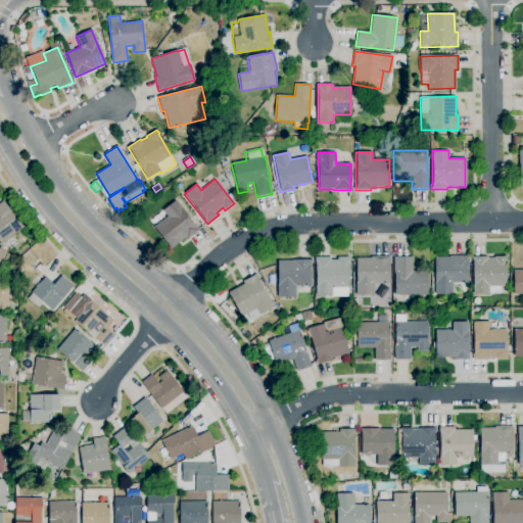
[(171,248),(149,221),(175,200),(198,231),(187,240),(185,238),(171,248)]
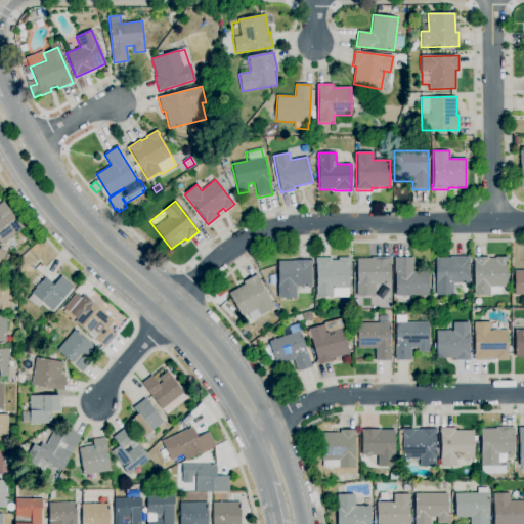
[(1,245),(0,243),(0,204),(3,202),(24,228),(1,245)]
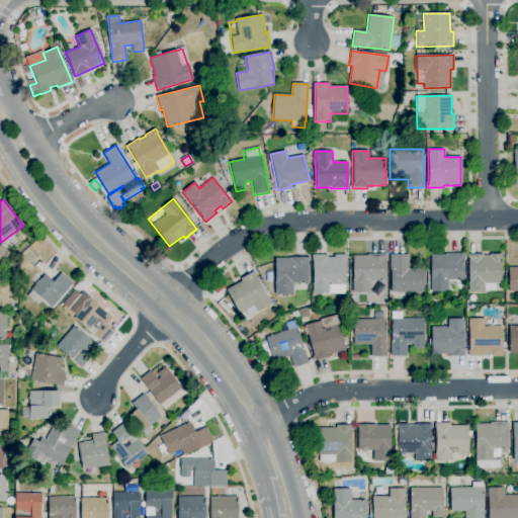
[(12,262),(3,258),(6,251),(15,255),(12,262)]
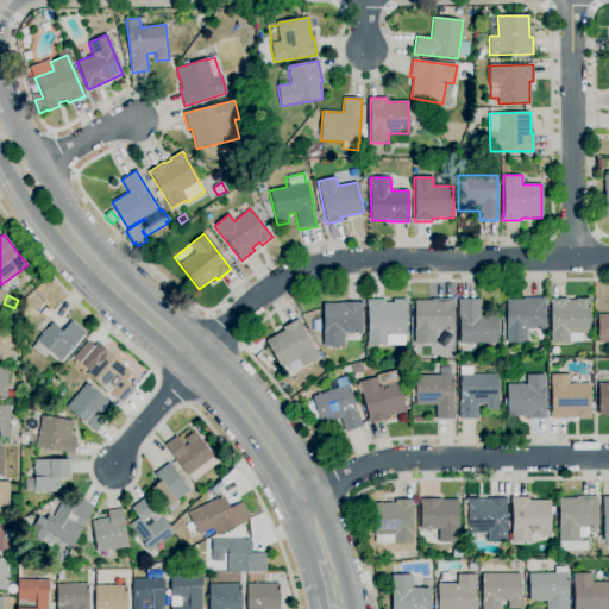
[(414,344),(414,327),(415,327),(415,301),(432,300),(432,299),(453,299),(453,305),(452,305),(452,330),(435,331),(435,343),(414,344)]
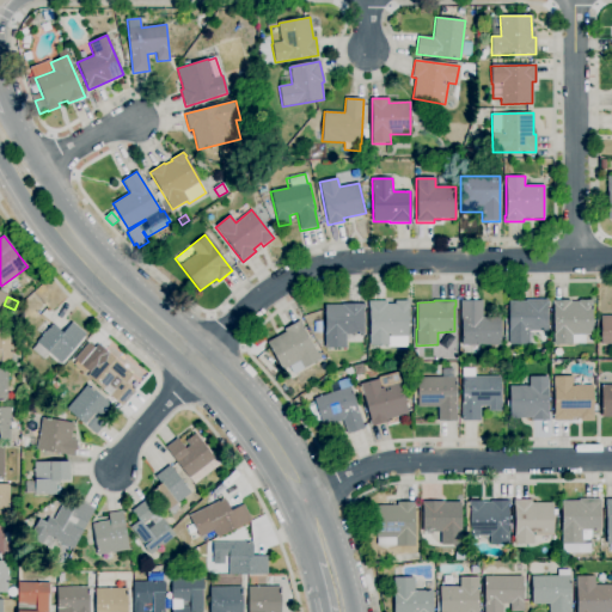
[(530,344),(508,344),(508,301),(526,301),(526,300),(548,300),(548,330),(530,331),(530,344)]
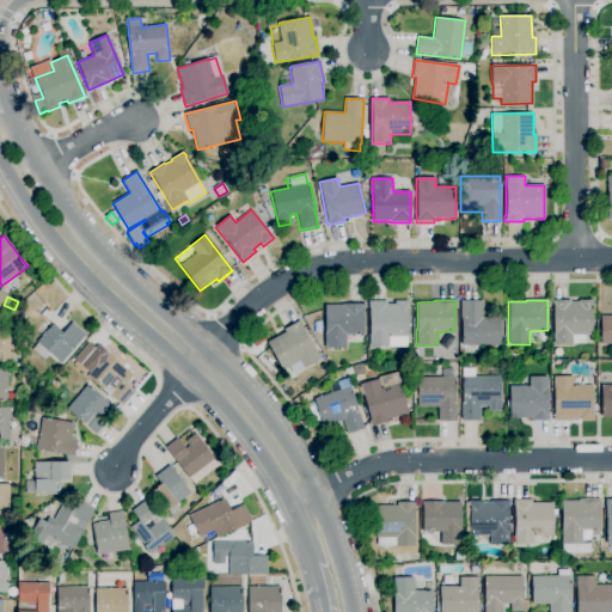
[(571,343),(571,344),(554,346),(554,304),(552,304),(552,300),(570,300),(570,301),(579,301),(579,300),(593,300),(593,308),(592,308),(592,335),(585,335),(585,343),(571,343)]
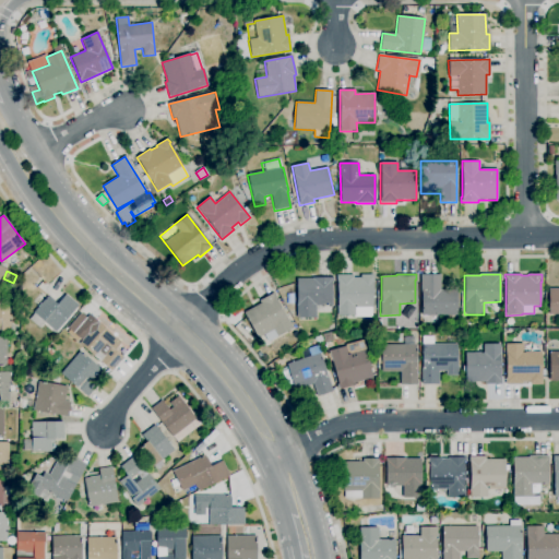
[(354,317),(354,316),(336,316),(336,306),(337,306),(337,282),(336,282),(336,275),(354,275),(354,277),(360,277),(360,275),(373,275),(373,283),(372,283),(372,307),(371,307),(371,317),(354,317)]
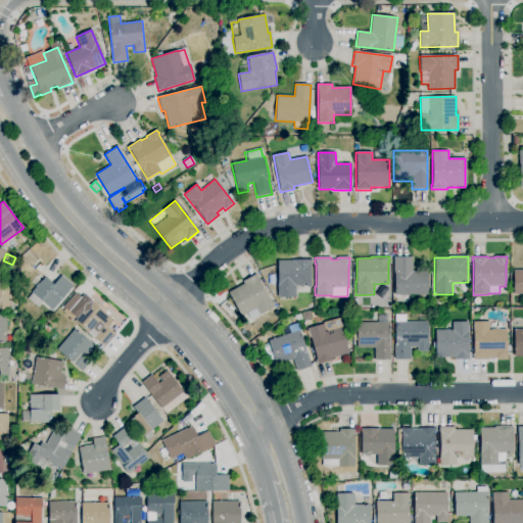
[(428,295),(393,295),(393,257),(412,257),(412,271),(428,271),(428,295)]
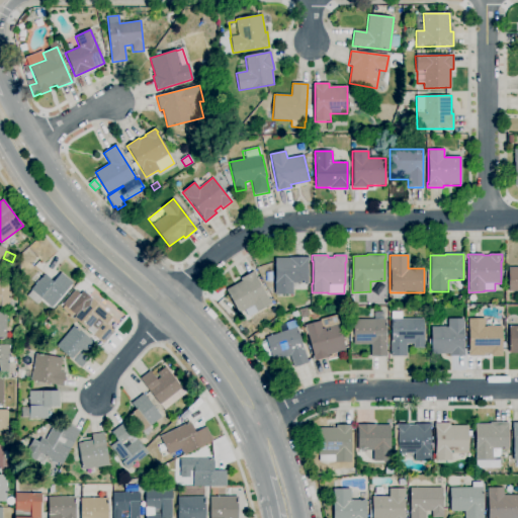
[(292,294),(274,294),(274,258),(289,258),(289,257),(308,257),(308,283),(292,283),(292,294)]
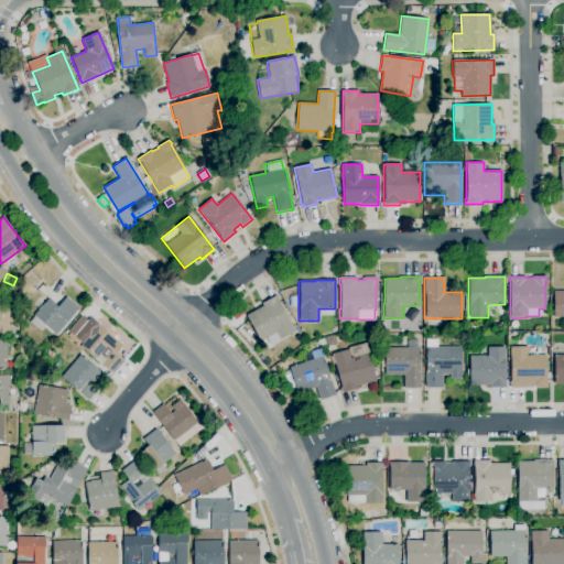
[(563,317),(553,317),(553,291),(563,291),(563,317)]
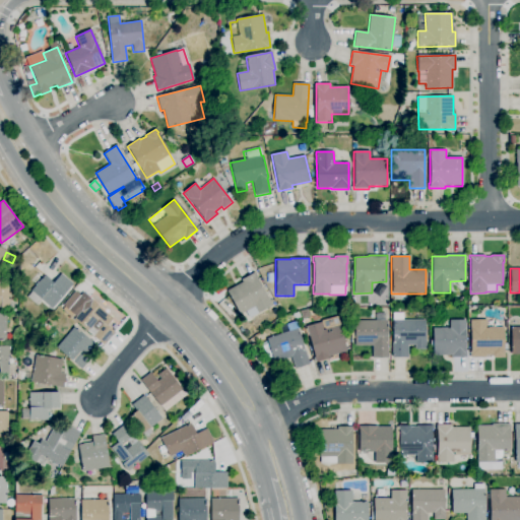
[(249,318),(246,312),(240,315),(226,290),(242,282),(241,279),(254,272),(272,305),(258,313),(255,307),(253,307),(257,314),(249,318)]
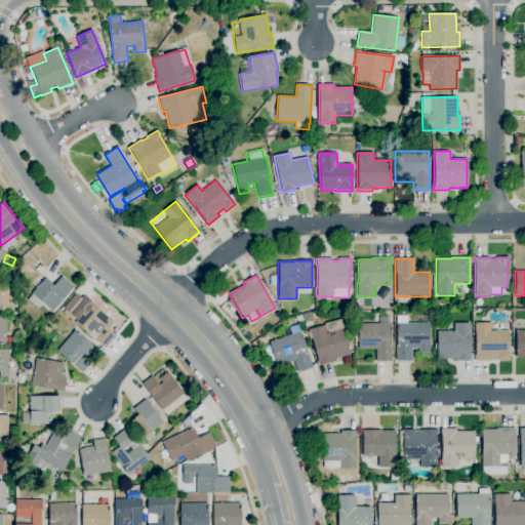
[(52,312),(42,303),(37,309),(28,299),(32,294),(31,293),(44,278),(53,286),(62,277),(74,287),(52,312)]
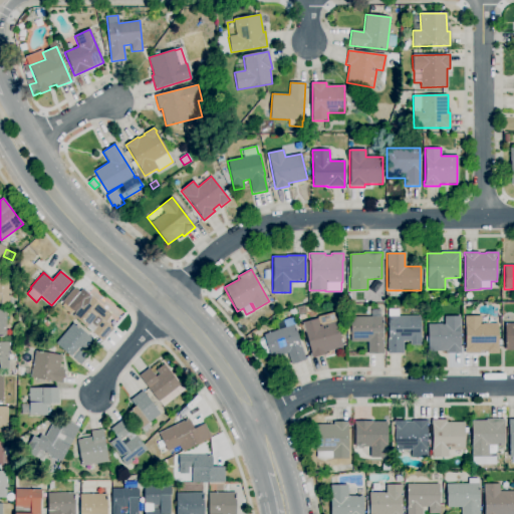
[(9,304),(1,304),(1,303),(0,303),(0,277),(10,278),(9,304)]
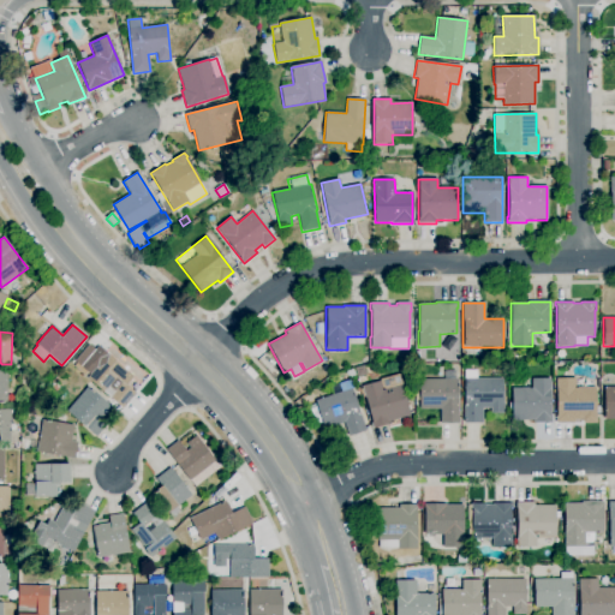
[(123,408),(87,378),(107,354),(133,377),(126,386),(136,393),(123,408)]
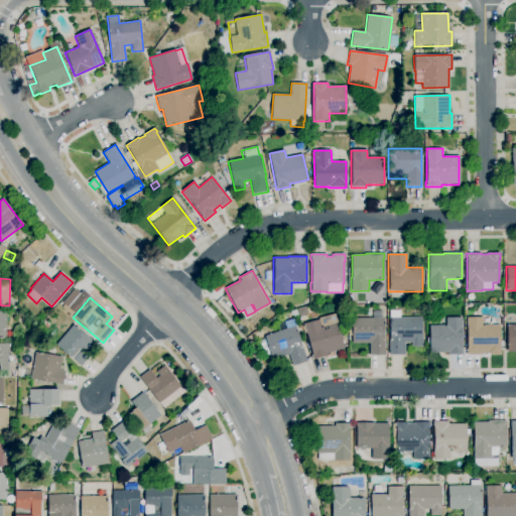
[(299,318),(297,309),(305,307),(306,314),(305,314),(306,316),(299,318)]
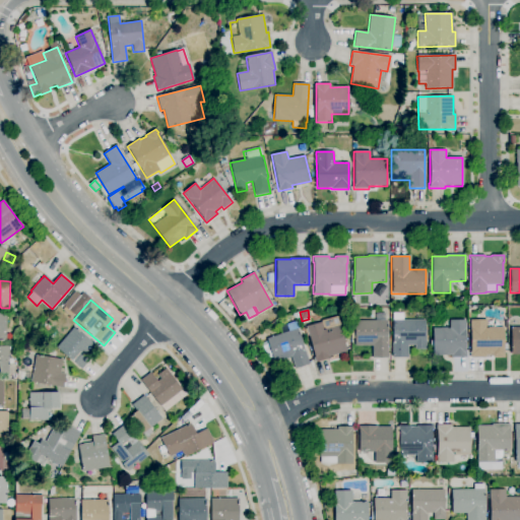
[(372,358),(372,346),(354,346),(354,338),(350,338),(350,326),(354,326),(354,321),(387,320),(388,358),(372,358)]
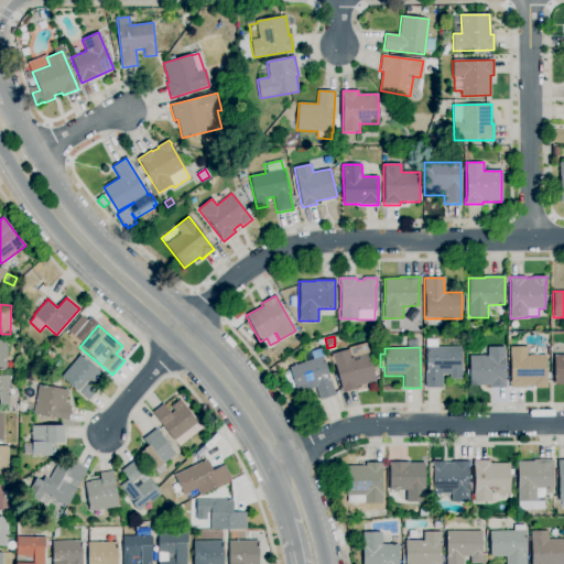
[(443,388),(425,388),(425,347),(461,347),(461,369),(462,369),(462,379),(449,379),(449,375),(443,375),(443,388)]
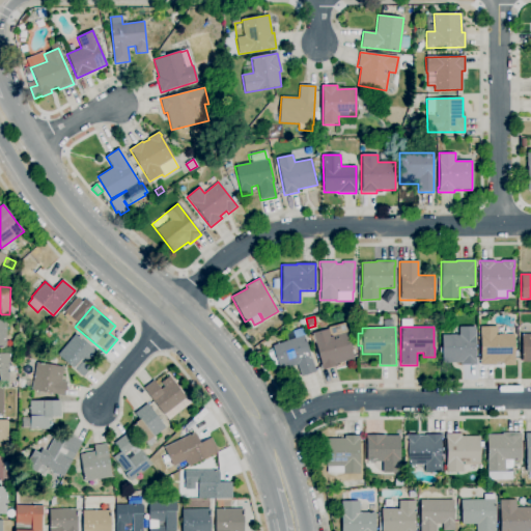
[(476,365),(460,365),(460,363),(442,363),(442,335),(459,335),(459,327),(475,327),(476,365)]
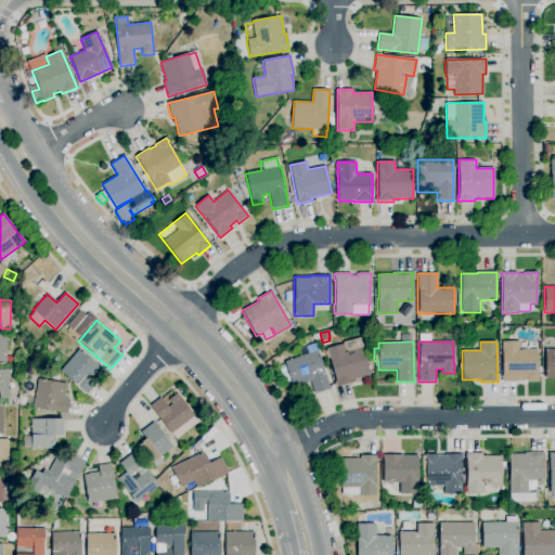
[(538,382),(526,382),(526,379),(518,379),(518,382),(501,382),(501,375),(502,375),(502,341),(519,341),(519,349),(537,349),(538,374),(538,382)]
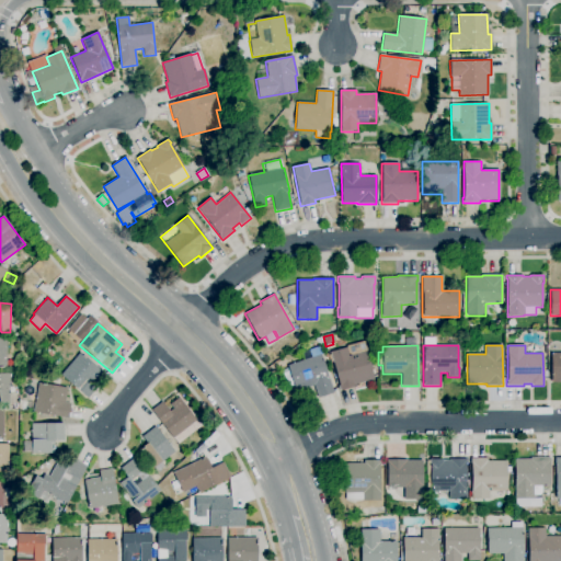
[(340,391),(339,386),(340,386),(330,353),(346,347),(348,355),(366,350),(374,379),(355,385),(356,386),(340,391)]
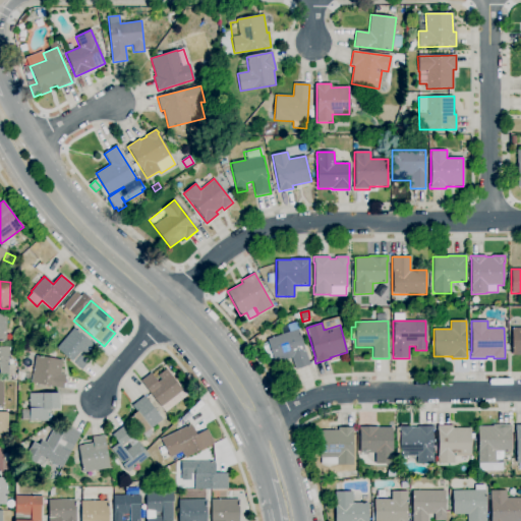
[(44,337),(38,332),(44,325),(50,330),(44,337)]
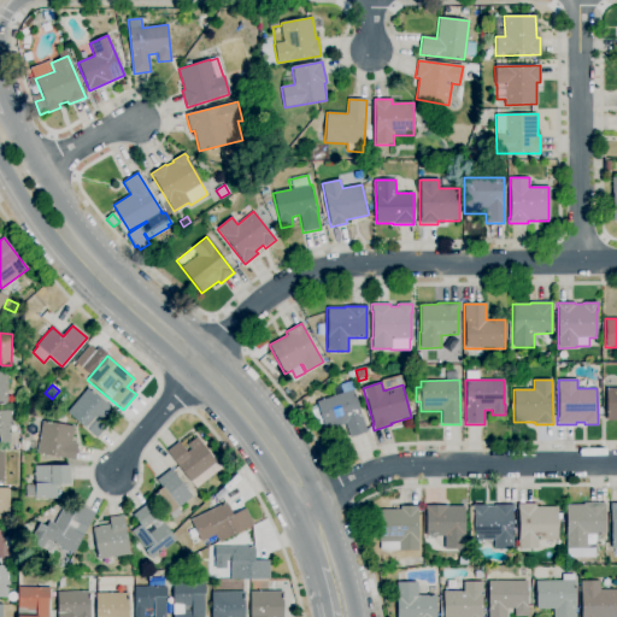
[(97,438),(68,412),(88,388),(112,409),(100,422),(106,427),(97,438)]
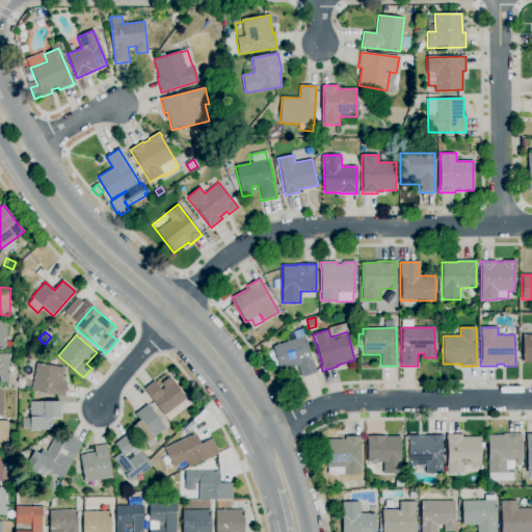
[(531,363),(523,363),(523,335),(531,335),(531,363)]
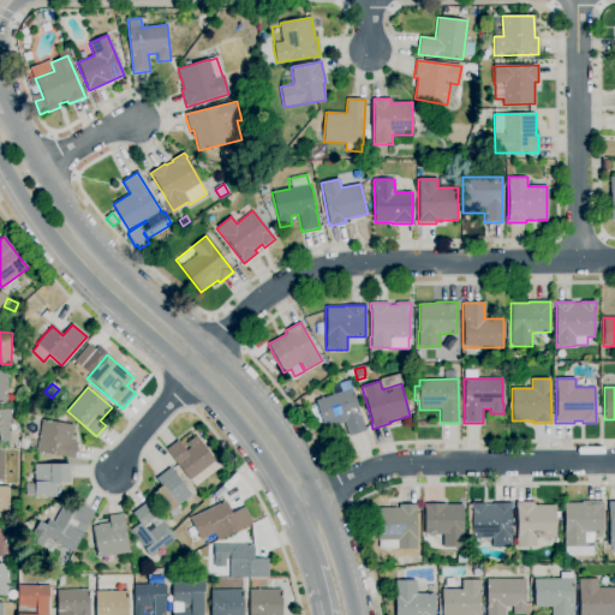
[(348,436),(344,419),(323,425),(315,400),(351,388),(359,413),(360,413),(365,431),(348,436)]
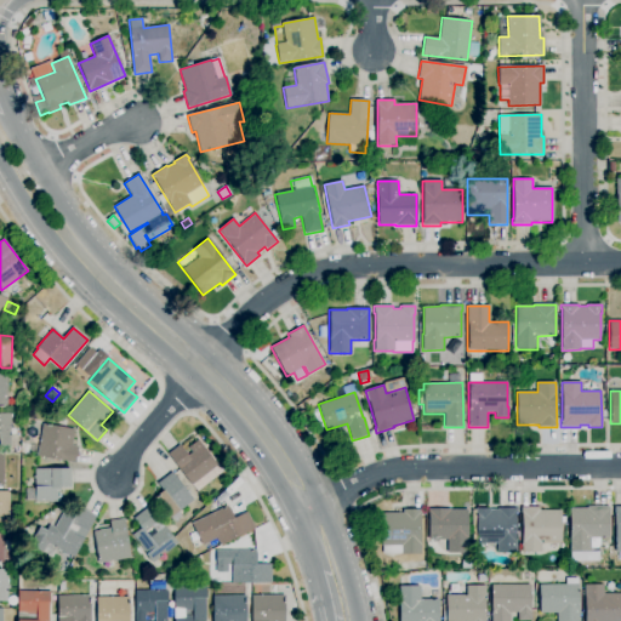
[(10,446),(0,446),(0,412),(11,414),(10,446)]
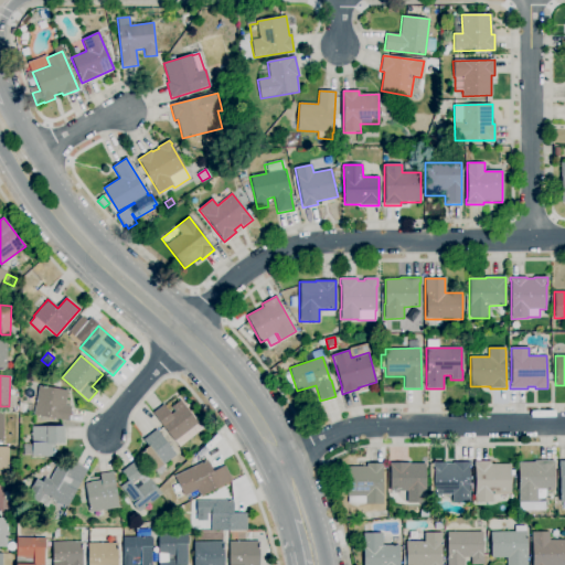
[(68,422),(25,414),(28,405),(35,407),(40,385),(67,391),(65,406),(71,407),(68,422)]
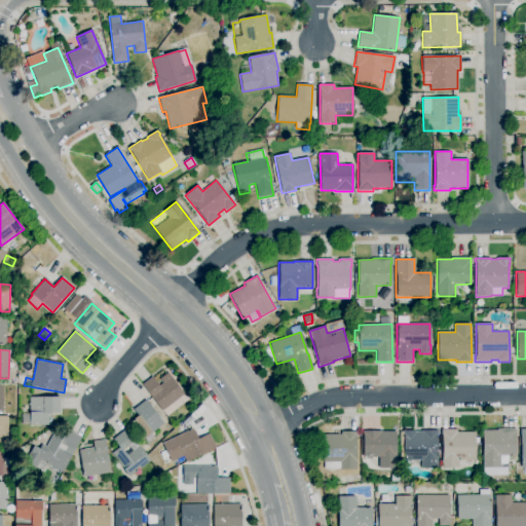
[(162,411),(142,384),(152,377),(159,386),(162,383),(159,379),(167,373),(184,395),(162,411)]
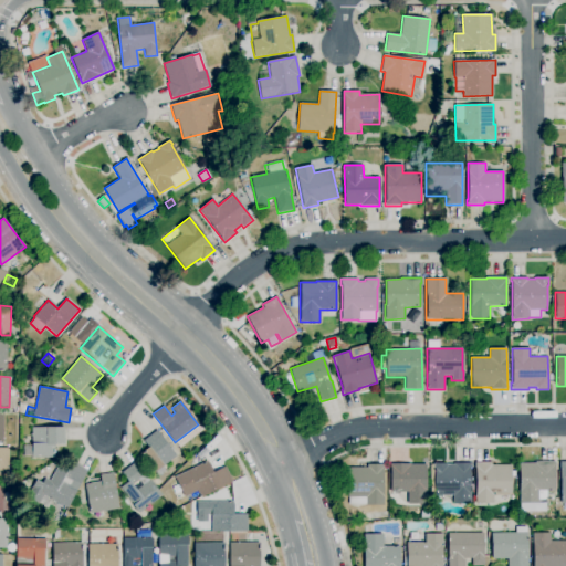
[(32,458),(31,428),(63,427),(64,446),(54,446),(55,458),(32,458)]
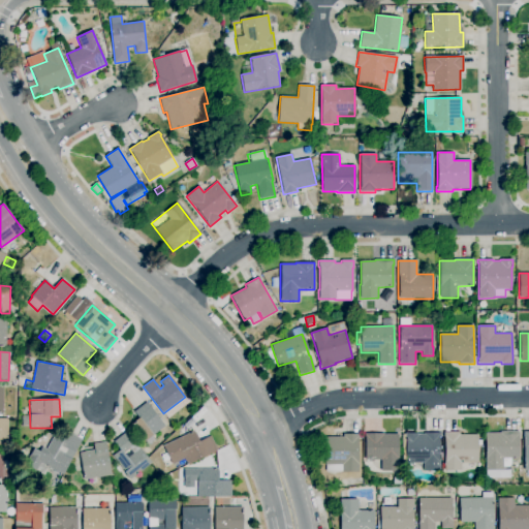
[(143,443),(129,426),(138,418),(133,411),(147,402),(165,427),(153,435),(143,443)]
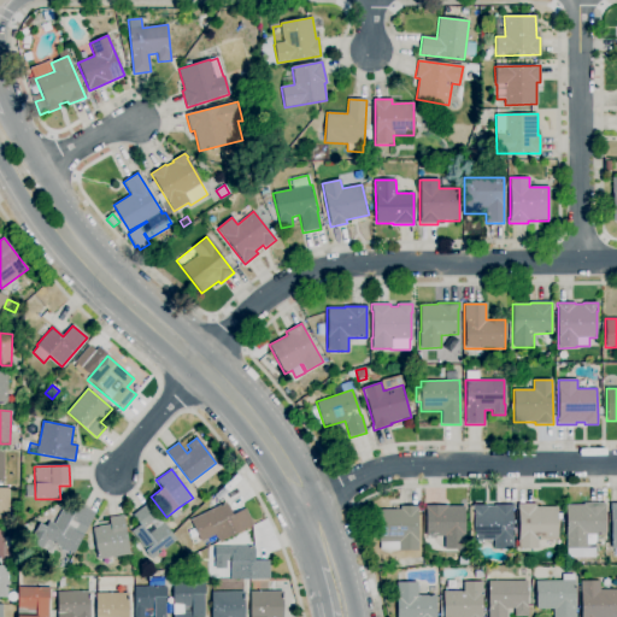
[(10,522),(0,522),(0,488),(10,488),(10,522)]
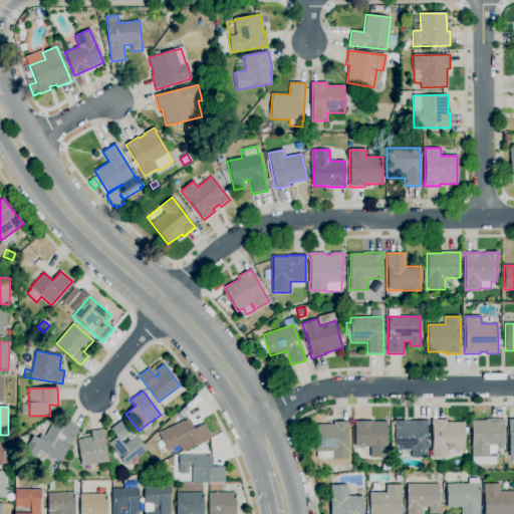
[(125,466),(120,459),(121,459),(109,443),(116,438),(110,429),(123,419),(148,450),(125,466)]
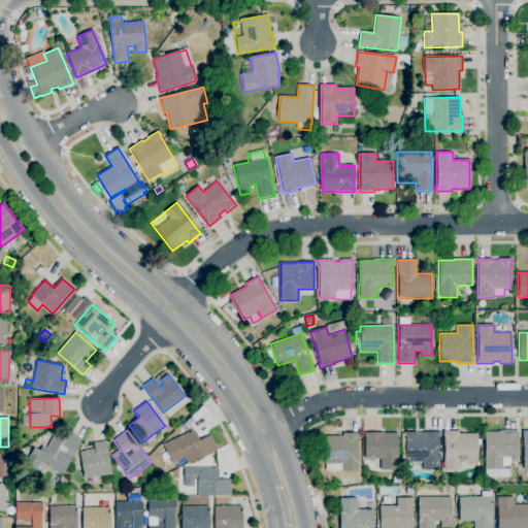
[(187,464),(184,458),(172,464),(163,446),(194,430),(194,432),(195,432),(198,437),(197,438),(199,440),(210,435),(218,450),(187,464)]
